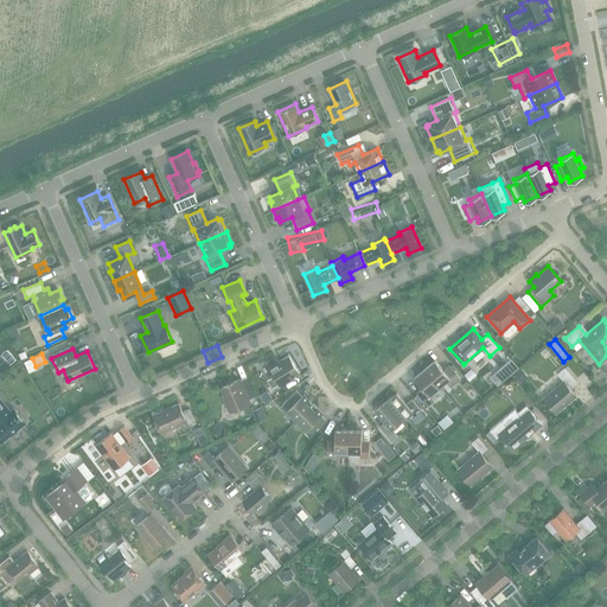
[(280,385),(299,374),(288,356),(279,362),(276,359),(267,365),(280,385)]
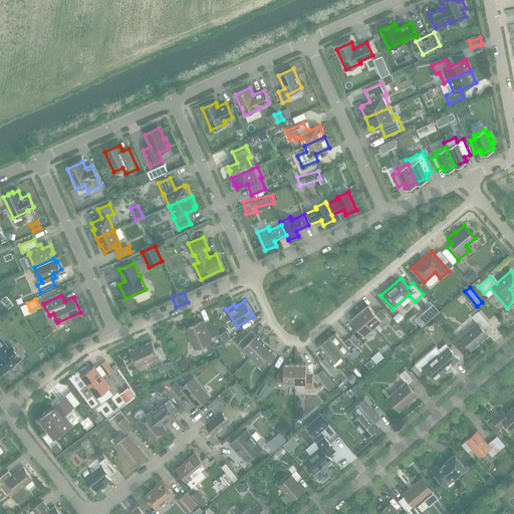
[(359,312),(372,327),(377,323),(381,328),(391,320),(380,309),(375,313),(368,305),(359,312)]
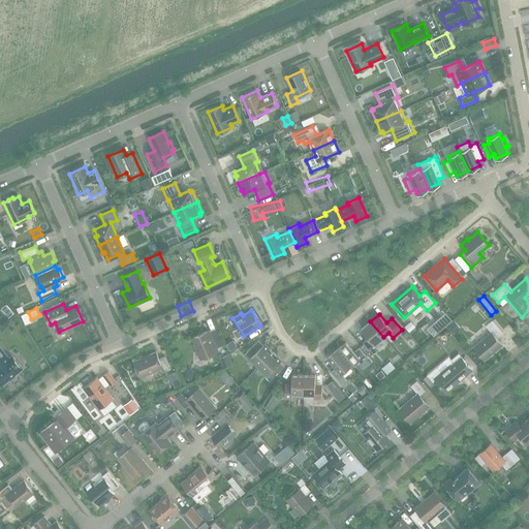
[(473,347),(484,360),(502,344),(497,338),(503,333),(492,320),(486,325),(491,333),(473,347)]
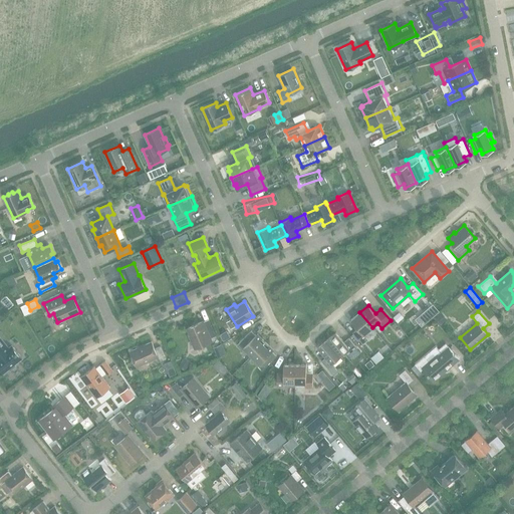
[(363,334),(372,327),(359,312),(350,319),(357,328),(353,332),(362,343),(367,339),(363,334)]
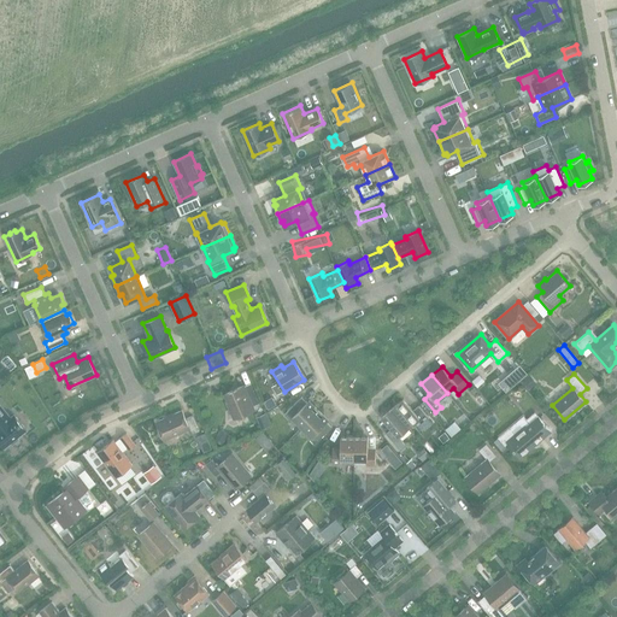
[(481,381),(487,388),(494,381),(488,375),(481,381)]
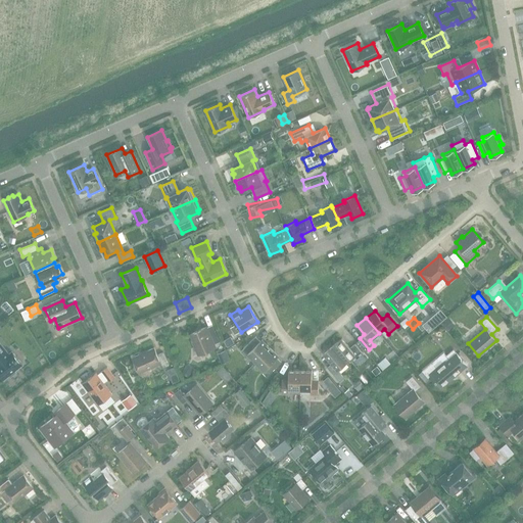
[(214,343),(220,341),(212,325),(206,327),(190,334),(194,342),(193,342),(195,347),(198,354),(216,346),(214,343)]
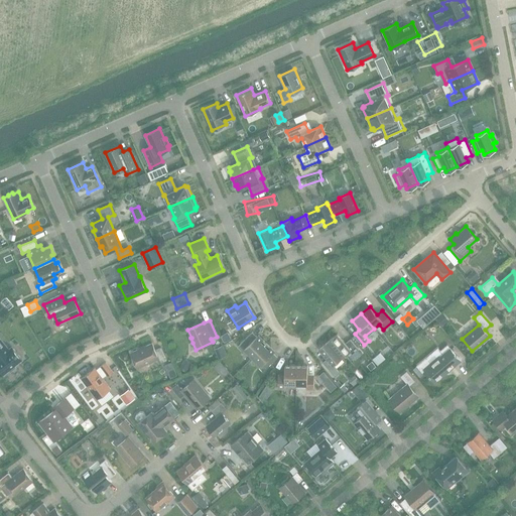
[(220,336),(224,341),(230,337),(226,332),(220,336)]
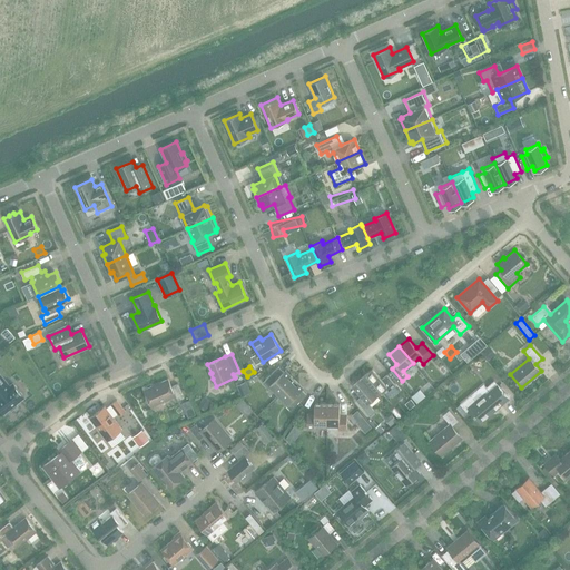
[(278,394),(294,379),(288,374),(287,375),(278,366),(263,382),(268,389),(271,386),(278,394)]
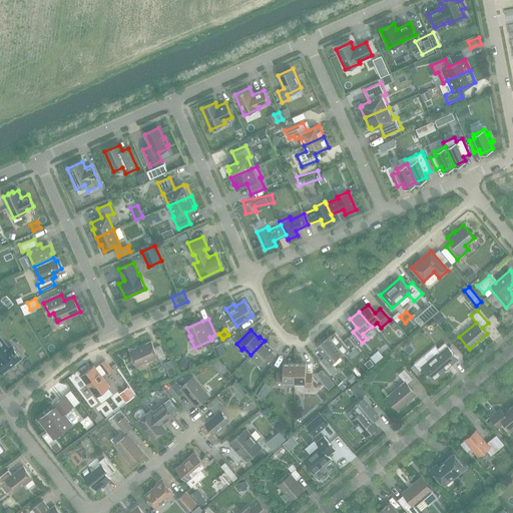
[(335,332),(326,339),(340,355),(344,351),(347,354),(351,359),(360,352),(356,347),(348,337),(343,341),(335,332)]
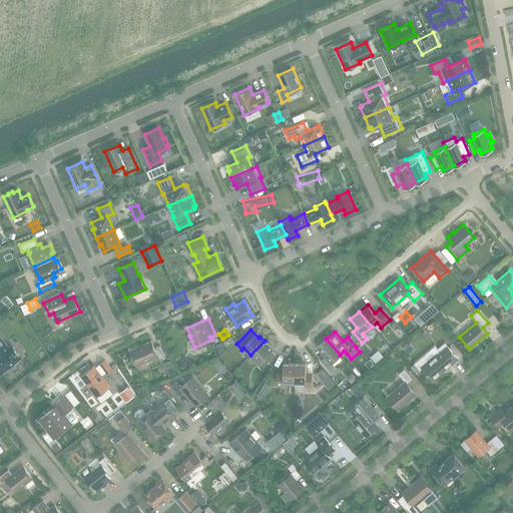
[(12,345),(9,347),(0,336),(0,368),(3,373),(9,368),(10,370),(16,365),(15,364),(22,358),(12,345)]
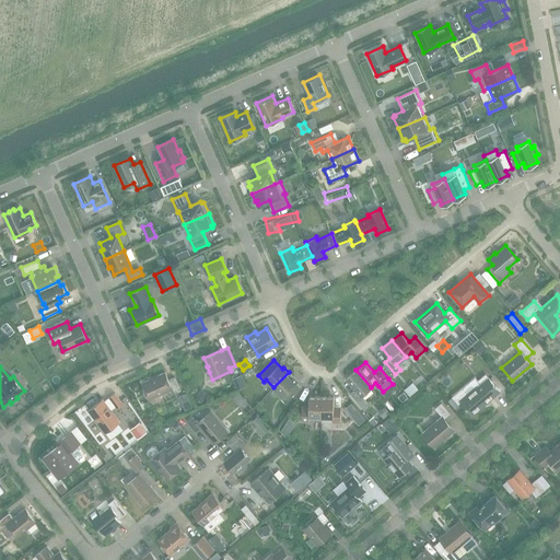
[(361,395),(371,387),(356,370),(347,378),(356,388),(350,393),(363,408),(369,404),(361,395)]
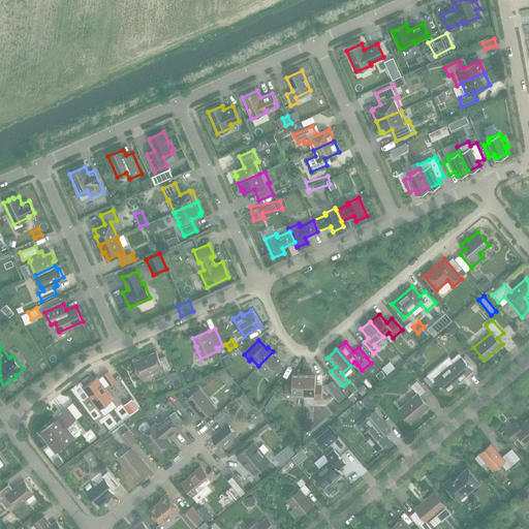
[(164,356),(159,359),(156,351),(133,362),(141,377),(162,367),(164,372),(170,369),(164,356)]
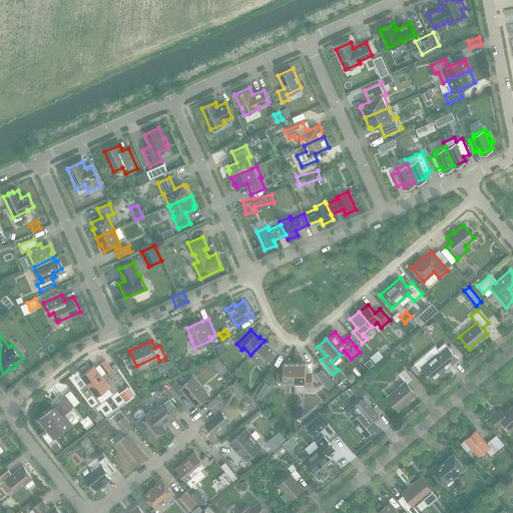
[(265,341),(250,355),(259,362),(257,364),(262,369),(276,355),(268,347),(269,346),(265,341)]
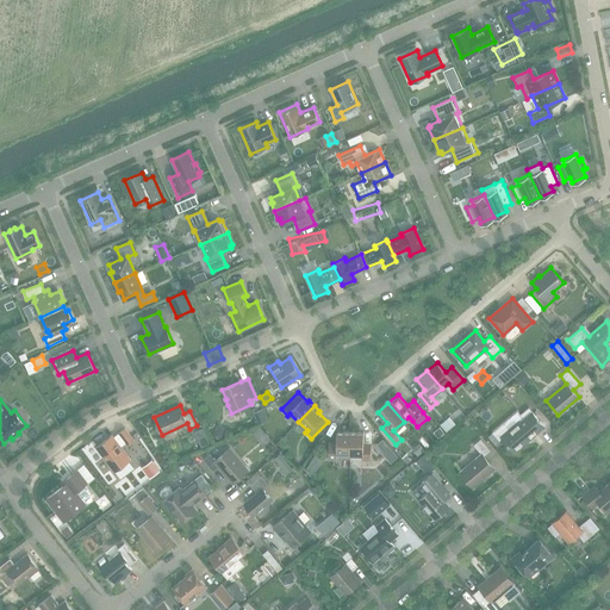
[(503,424),(493,433),(499,440),(502,437),(514,450),(529,437),(530,439),(545,427),(531,411),(528,408),(520,414),(524,418),(518,423),(517,422),(509,430),(503,424)]
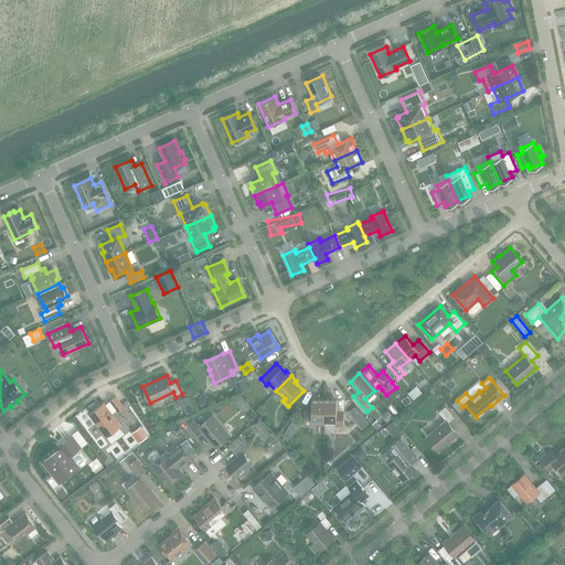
[(420,380),(404,392),(409,400),(426,387),(420,380)]
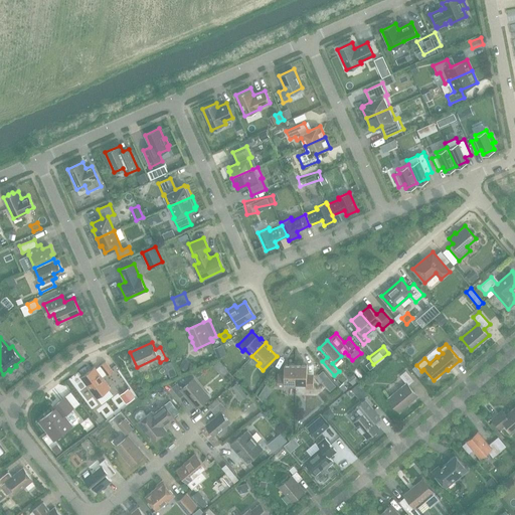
[(191,362),(183,358),(178,367),(186,371),(191,362)]
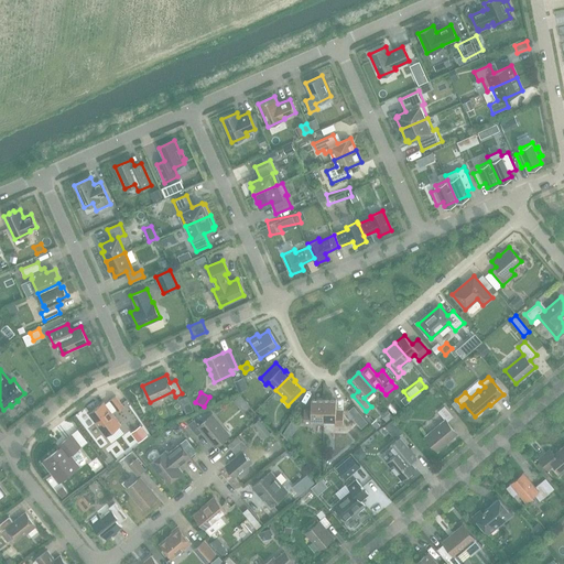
[(118,411),(123,407),(116,396),(105,404),(104,402),(89,413),(106,435),(120,424),(111,413),(117,409),(118,411)]
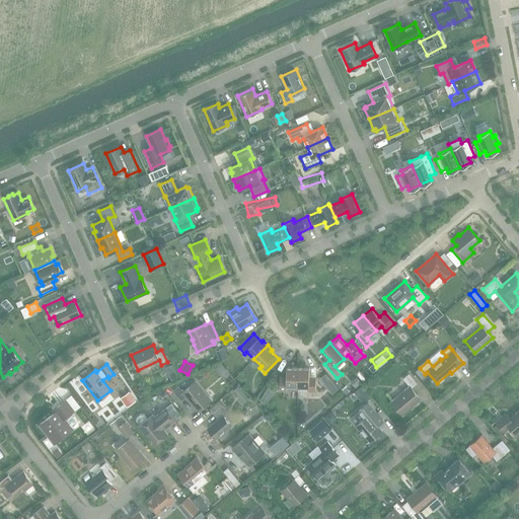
[(297,390),(298,368),(286,368),(286,376),(280,376),(280,390),(287,391),(287,390),(297,390)]
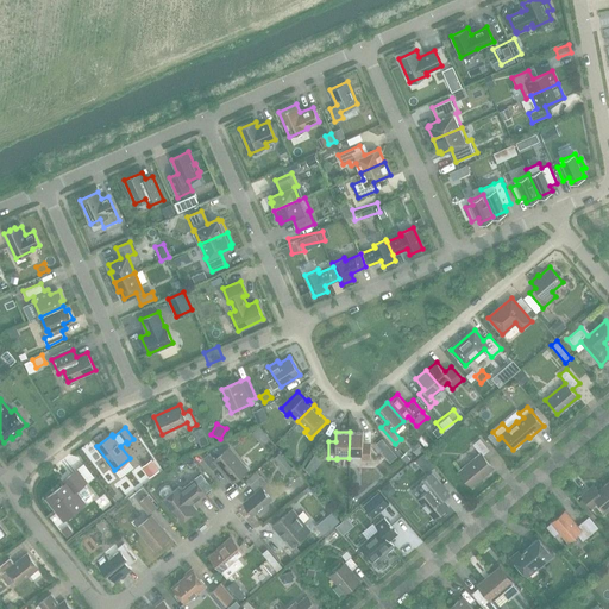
[(350,432),(349,458),(350,458),(350,457),(362,457),(362,459),(370,459),(370,443),(363,443),(363,432),(350,432)]
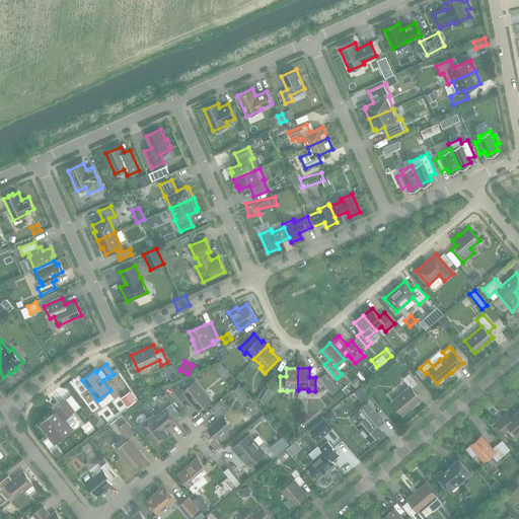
[(391,401),(402,414),(421,398),(412,388),(417,383),(409,374),(403,378),(410,386),(391,401)]
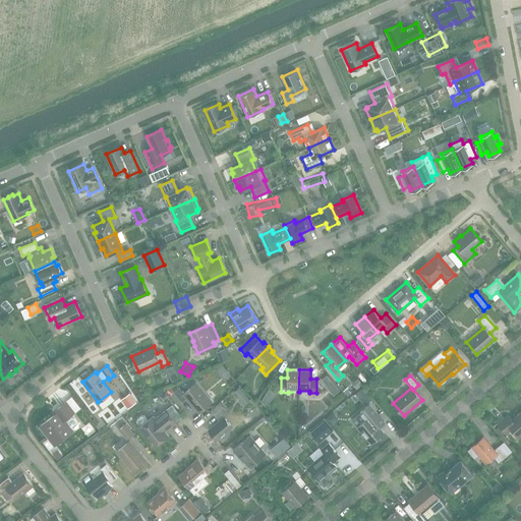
[(198,412),(212,401),(195,383),(183,394),(179,388),(174,392),(182,402),(186,398),(198,412)]
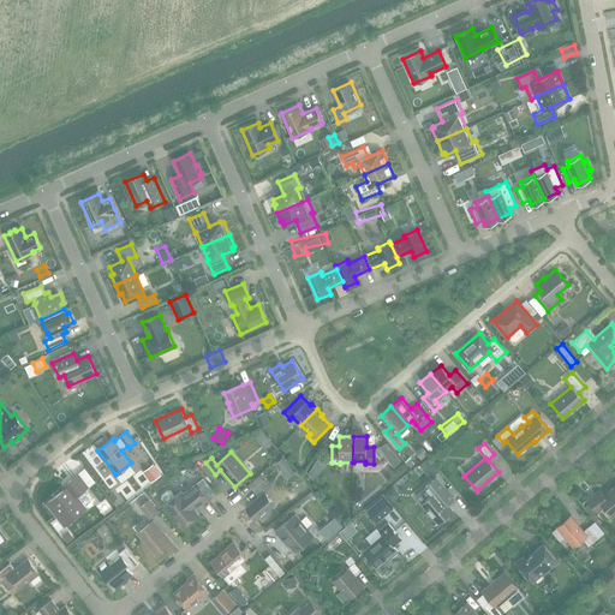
[(144,472),(151,481),(160,473),(153,465),(144,472)]
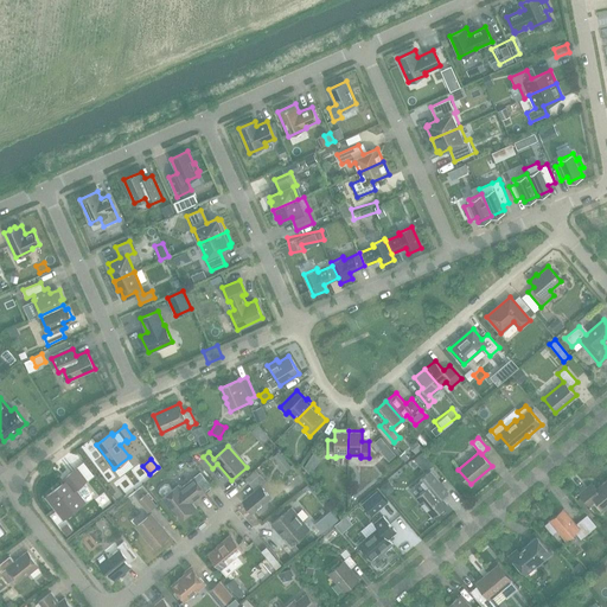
[(83,487),(77,491),(76,489),(87,480),(77,468),(68,474),(69,475),(63,481),(64,483),(46,497),(63,519),(85,502),(84,500),(90,496),(90,493),(87,487),(83,487)]
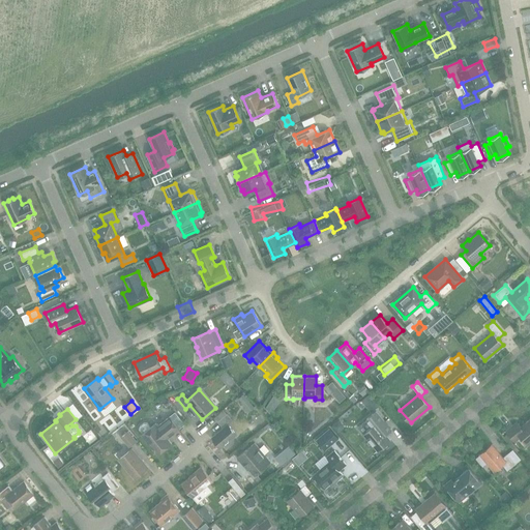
[(373,427),(363,434),(378,450),(390,440),(385,434),(391,429),(384,421),(376,411),(366,419),(373,427)]
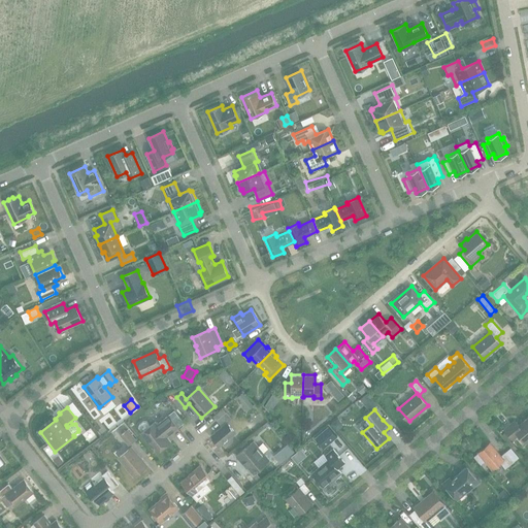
[(211,435),(220,446),(235,432),(227,423),(232,419),(226,413),(217,420),(222,427),(211,435)]
